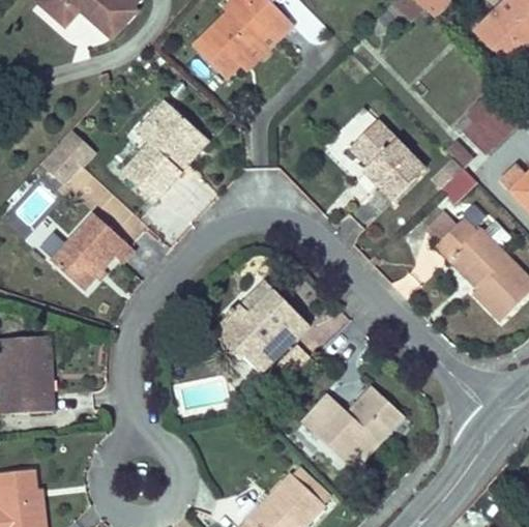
[(134,6),(126,0),(40,0),(38,2),(65,26),(80,9),(112,38),(137,10),(134,6)]
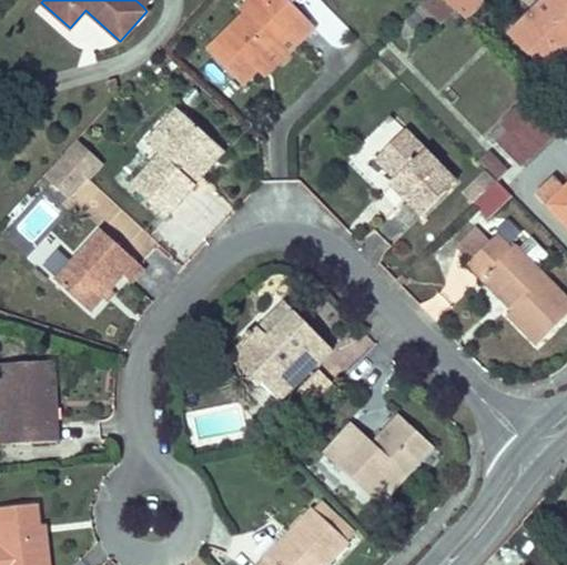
[(257,0),(243,13),(208,49),(241,82),(255,68),(292,31),(300,39),(313,26),(287,0),(257,0)]
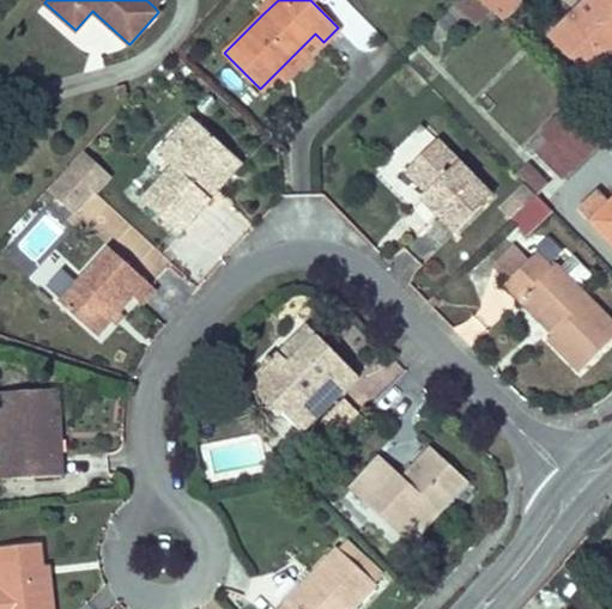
[(264,0),(256,7),(262,14),(278,0),(264,0)]
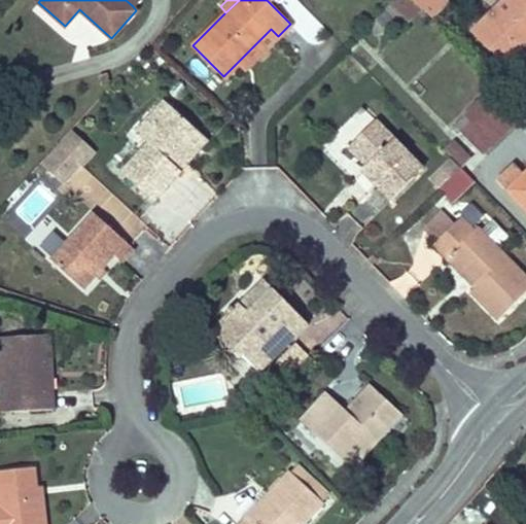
[(391,0),(367,26),(376,34),(409,0),(391,0)]
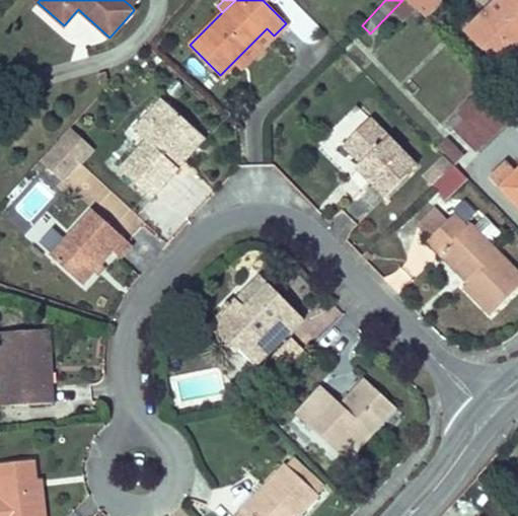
[(409,0),(426,18),(442,2),(440,0),(409,0)]
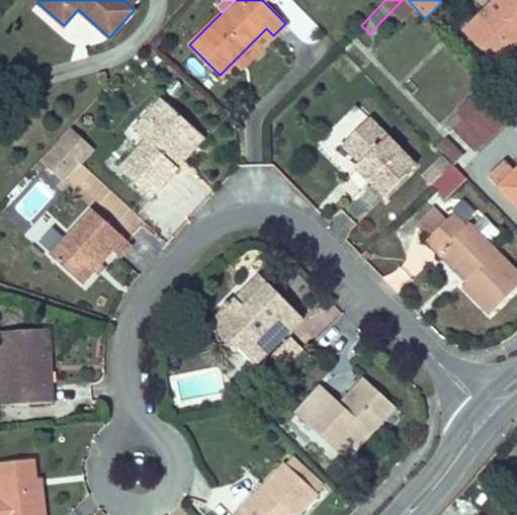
[(499,65),(514,50),(510,44),(516,36),(516,0),(495,0),(465,30),(499,65)]
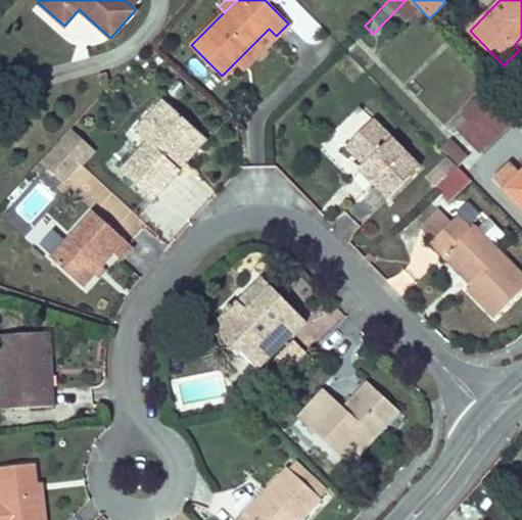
[(269,29),(235,62),(242,71),(276,36),(269,29)]
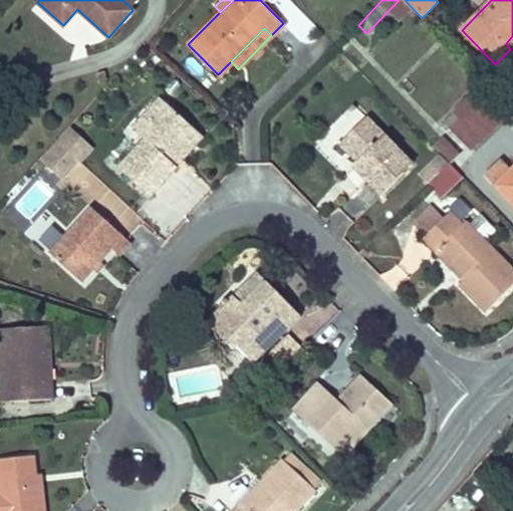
[(512,108),(483,80),(444,118),(471,147),(512,108)]
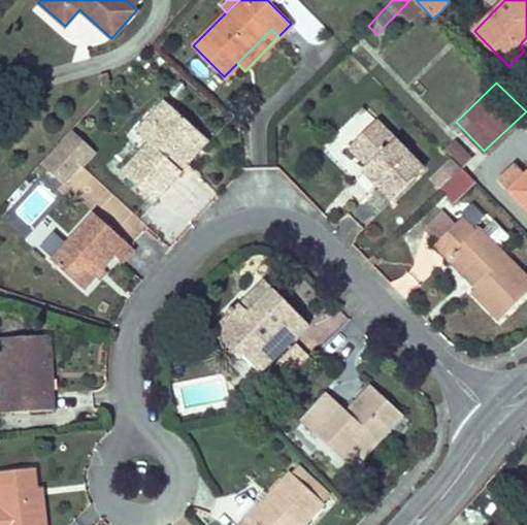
[(135,131),(143,138),(172,107),(164,100),(135,131)]
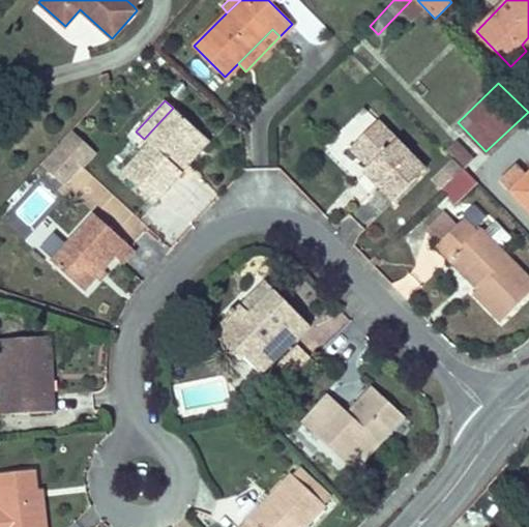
[(173,108),(144,139),(149,144),(122,172),(153,201),(181,171),(173,164),(201,133),(173,108)]
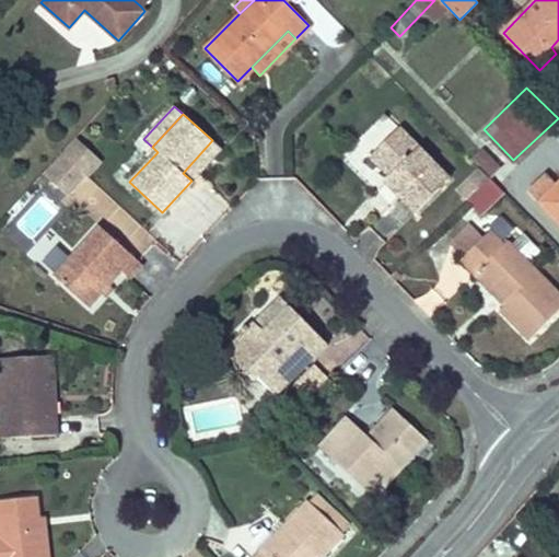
[(370,157),(388,176),(403,190),(399,195),(415,211),(449,177),(399,128),(370,157)]
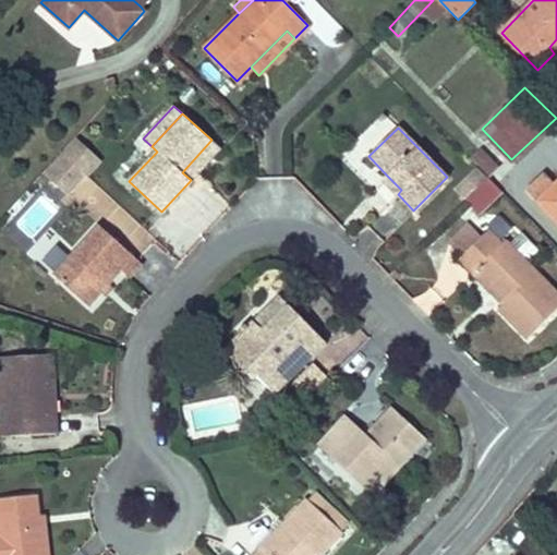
[(99,161),(76,139),(43,171),(65,194),(99,161)]
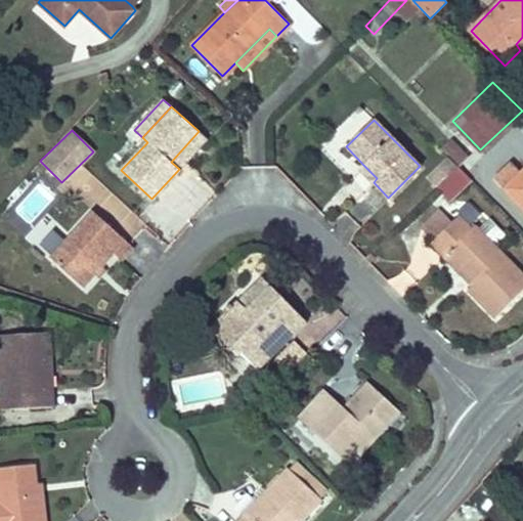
[(199,131),(171,162),(179,169),(206,139),(199,131)]
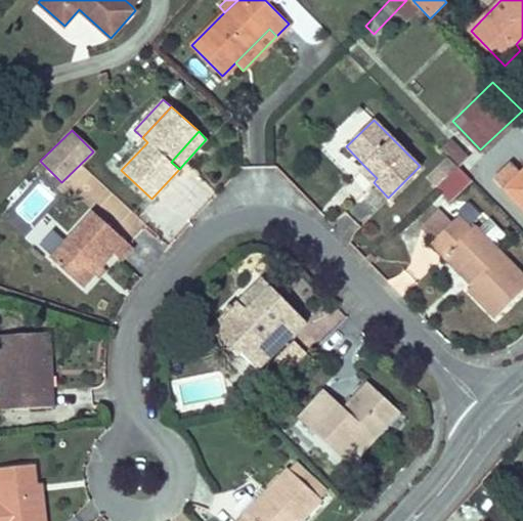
[(451,139),(441,147),(458,163),(467,155),(451,139)]
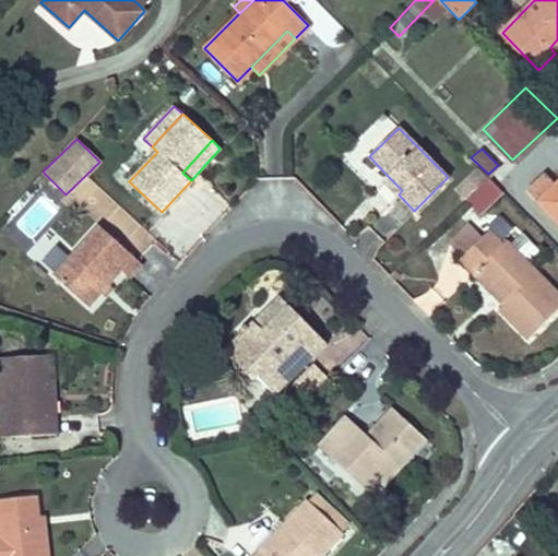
[(487,179),(475,166),(453,186),(465,199),(487,179)]
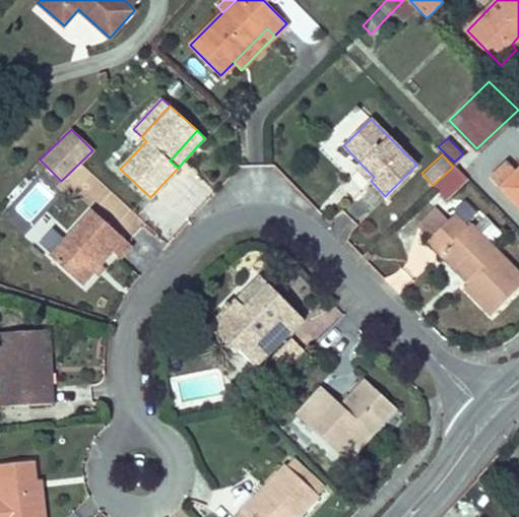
[(492,176),(518,204),(518,168),(516,171),(507,160),(492,176)]
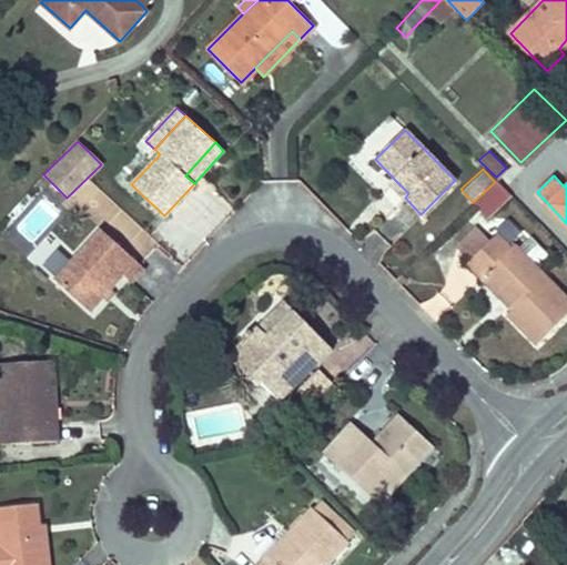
[(394,179),(391,183),(405,198),(408,193),(394,179)]
